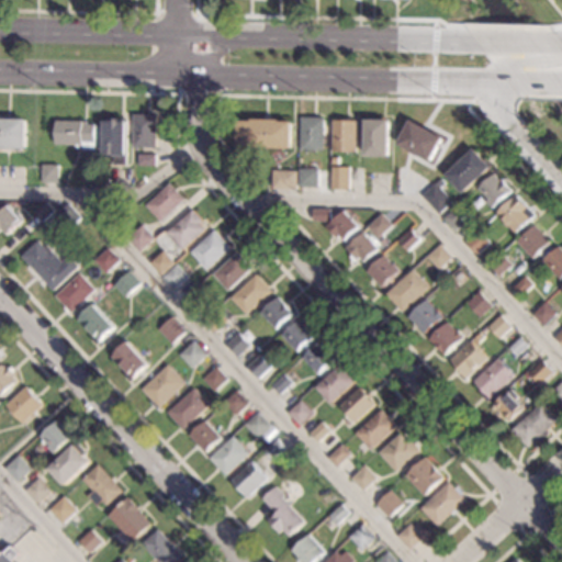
[(157,148),(134,147),(135,115),(157,115),(157,148)]
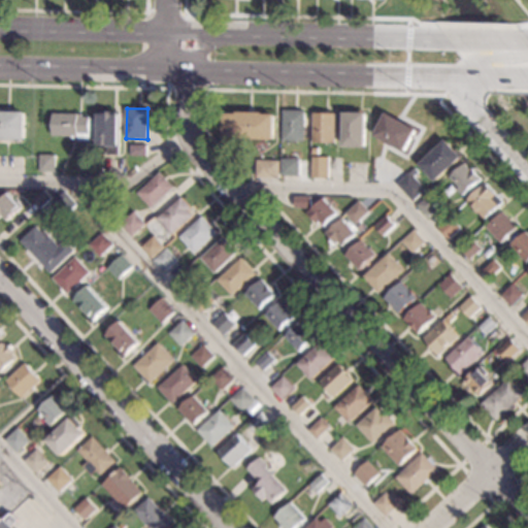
[(305,141),(284,141),(285,110),(305,111),(305,141)]
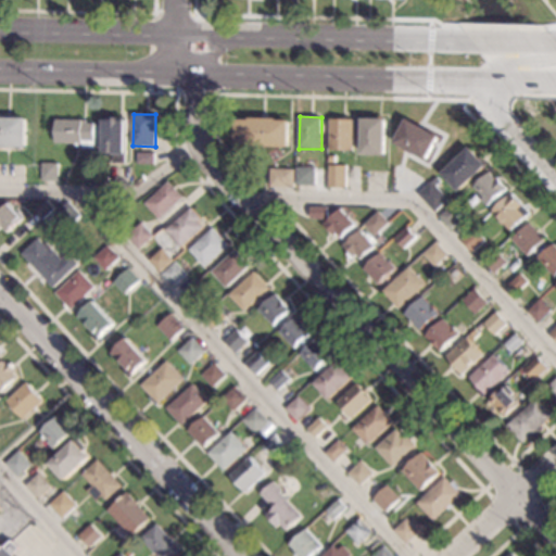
[(126,165),(112,164),(112,156),(101,156),(101,117),(127,118),(126,165)]
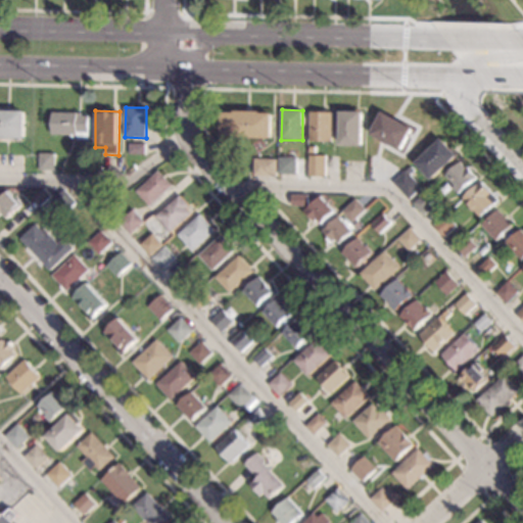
[(260,113),(273,114),(272,139),(221,137),(222,112),(235,113),(235,110),(260,111),(260,113)]
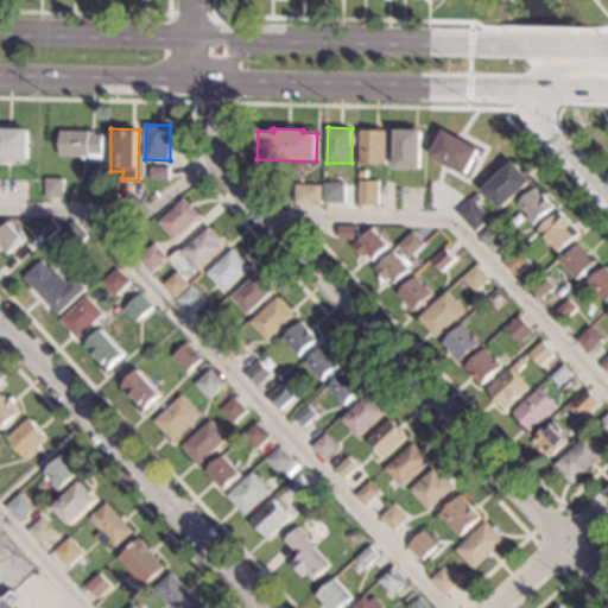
[(30,160),(0,159),(0,130),(31,131),(30,160)]
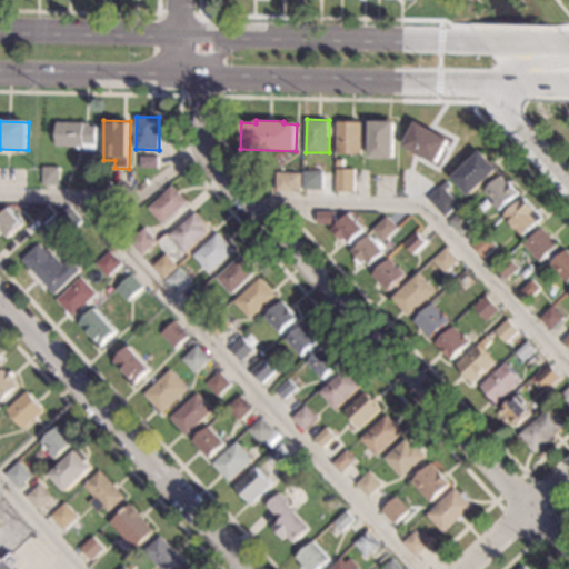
[(451,138),(438,163),(406,147),(419,121),(451,138)]
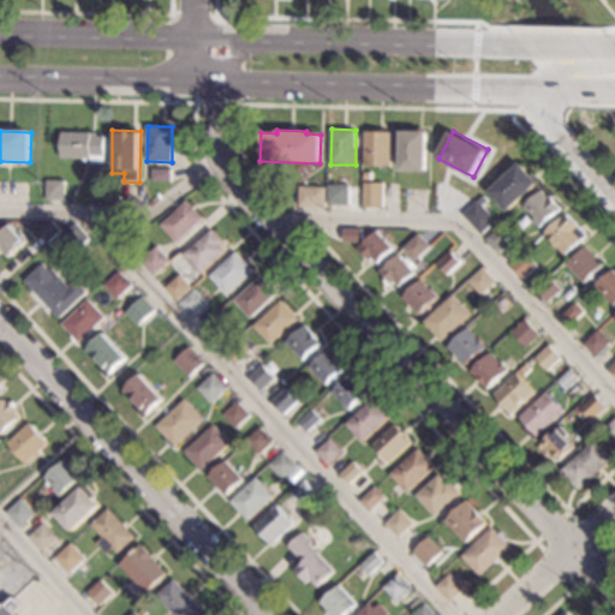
[(96,138),(106,138),(106,165),(90,165),(90,160),(60,159),(61,132),(96,133),(96,138)]
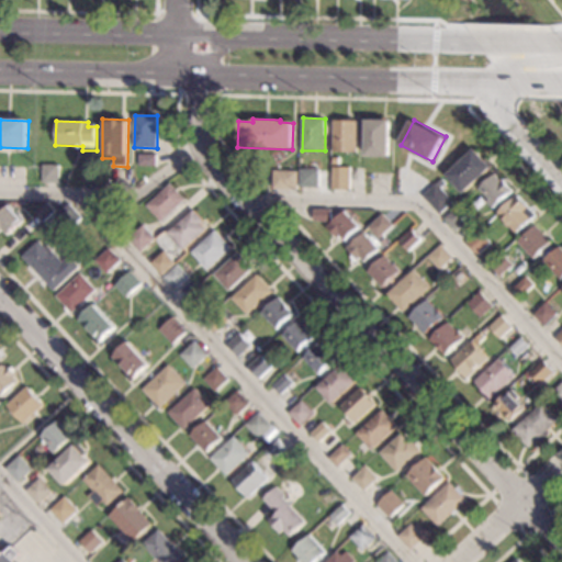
[(357,153),(334,152),(335,121),(358,122),(357,153)]
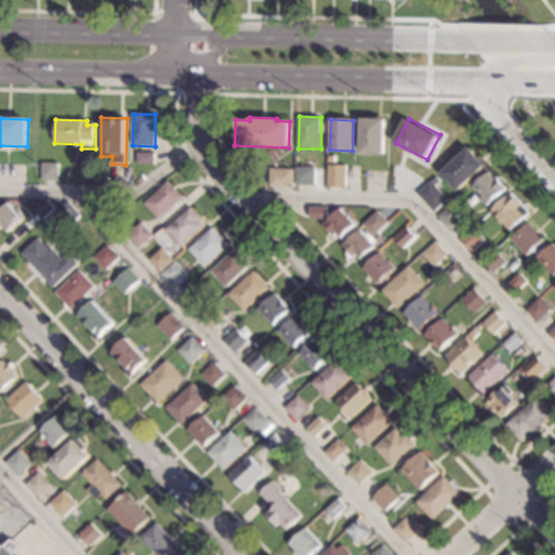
[(386,155),(362,154),(362,119),(386,119),(386,155)]
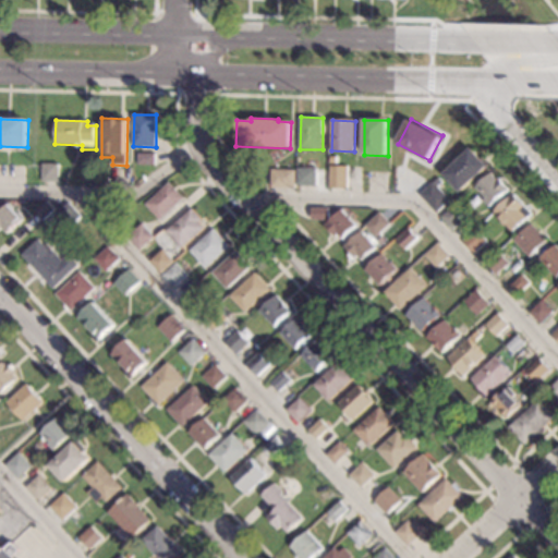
[(489,168),(462,193),(445,173),(473,148),(489,168)]
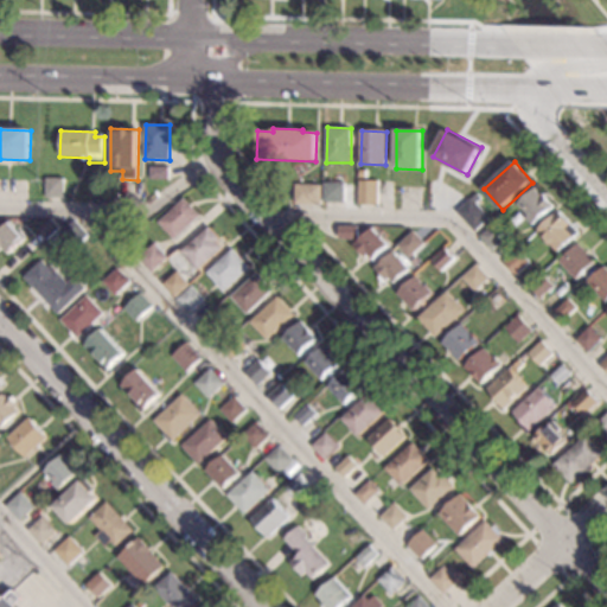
[(168,179),(151,179),(151,167),(170,167),(168,179)]
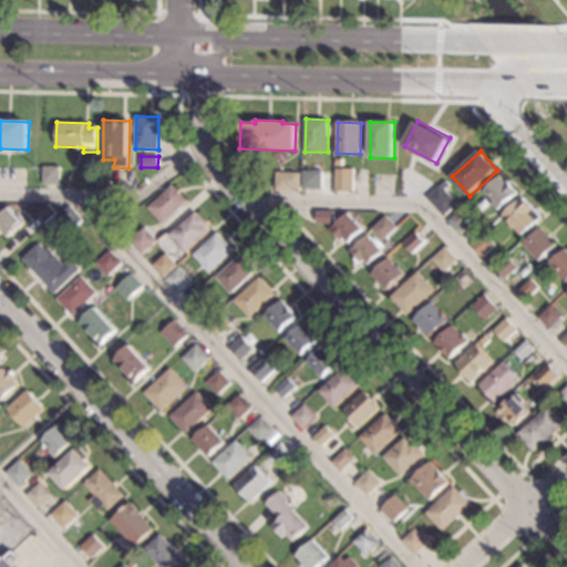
[(58,185),(43,185),(43,166),(59,167),(58,185)]
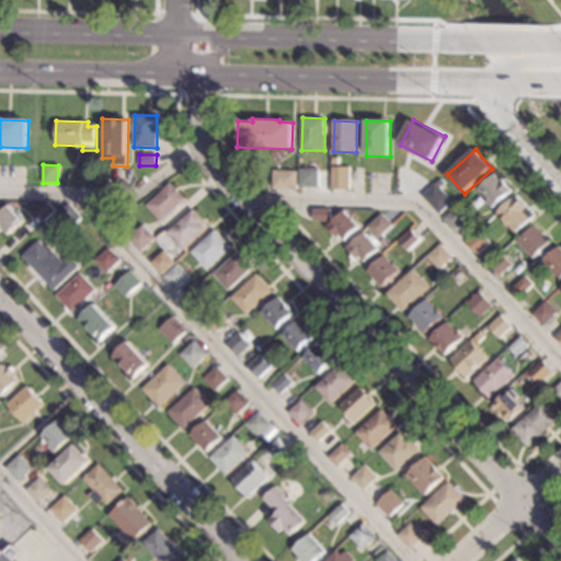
[(350,190),(350,167),(332,167),(331,189),(350,190)]
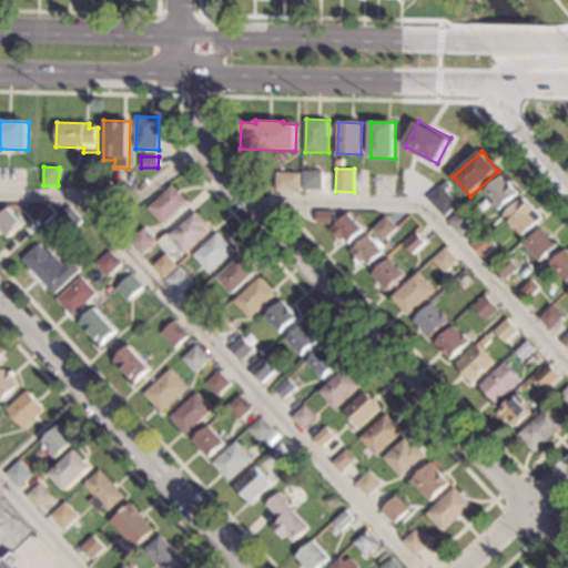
[(322,191),(303,191),(304,171),(323,171),(322,191)]
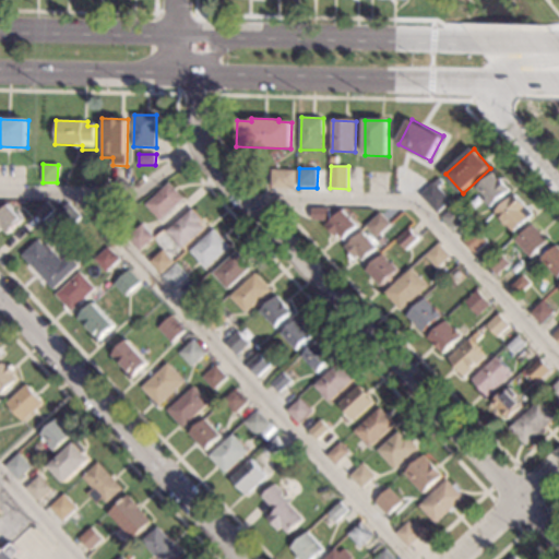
[(296,189),(272,188),(272,170),(296,170),(296,189)]
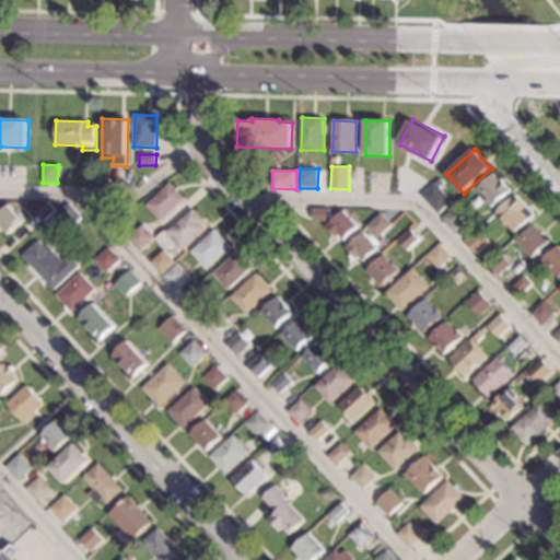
[(500,182),(504,178),(514,189),(491,209),(485,202),(488,199),(478,188),(494,175),(500,182)]
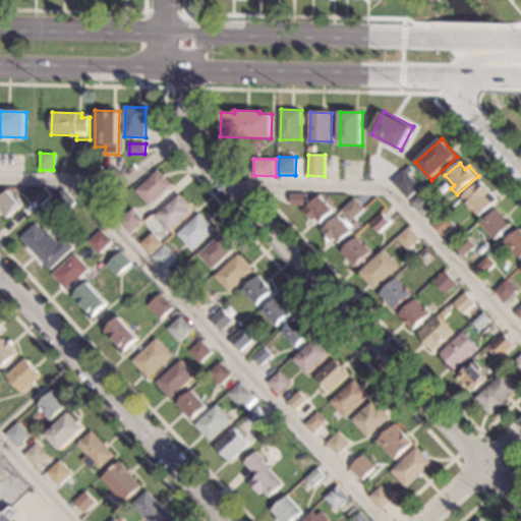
[(172,185),(151,207),(136,191),(159,170),(172,185)]
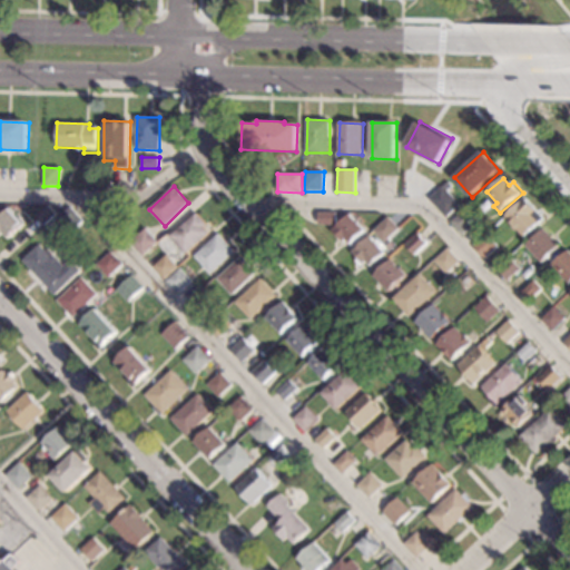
[(546,220),(524,239),(504,217),(526,198),(546,220)]
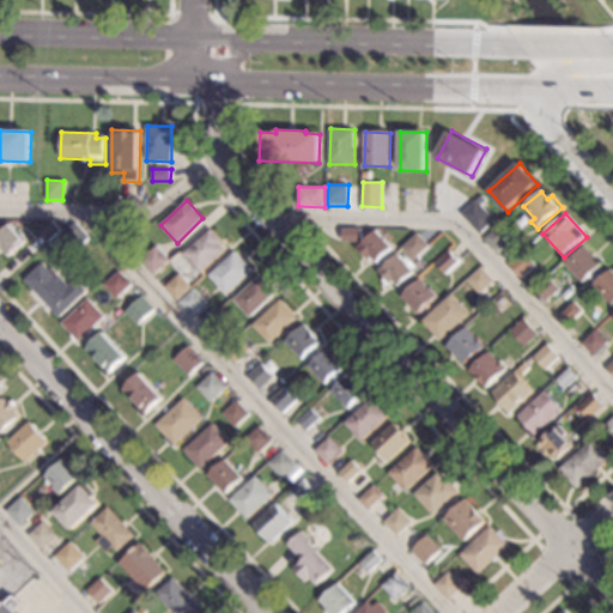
[(59,231),(46,243),(37,235),(50,223),(59,231)]
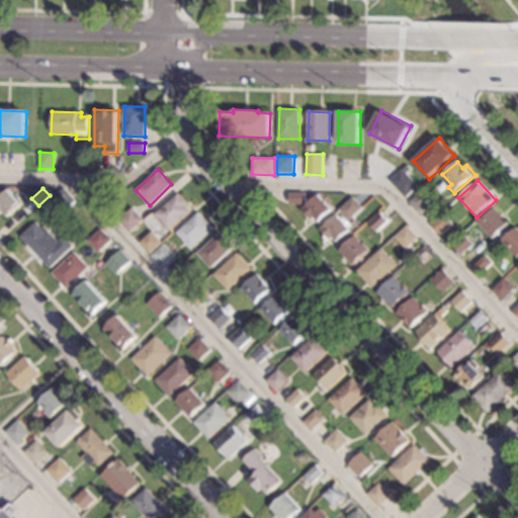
[(76,201),(63,213),(51,200),(64,188),(76,201)]
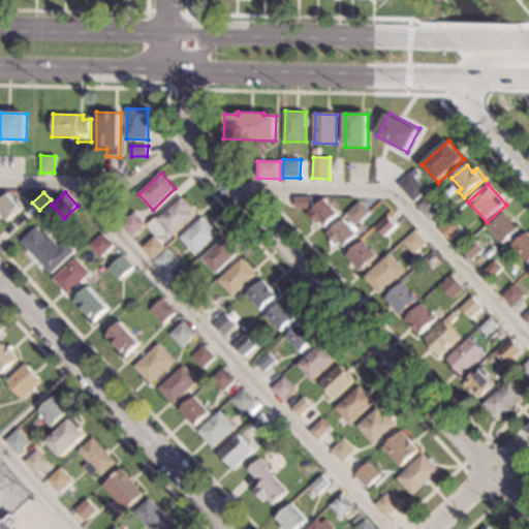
[(21,209),(6,221),(2,216),(0,218),(0,199),(7,193),(21,209)]
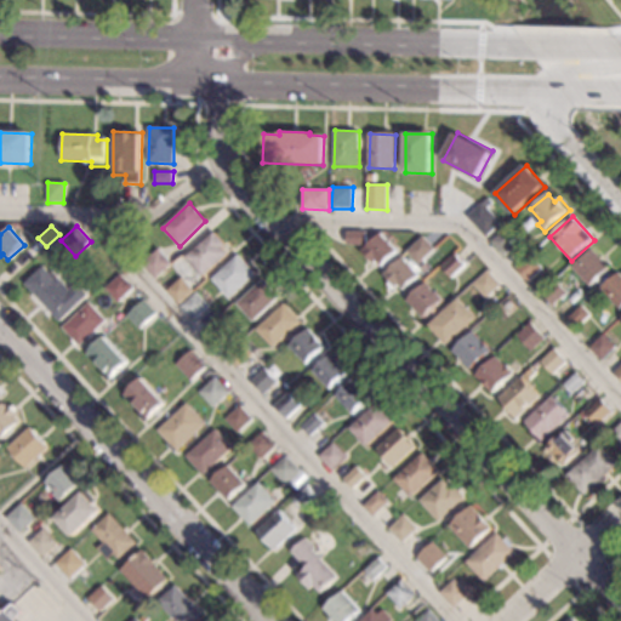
[(226,245),(223,248),(229,255),(204,278),(186,258),(214,232),(226,245)]
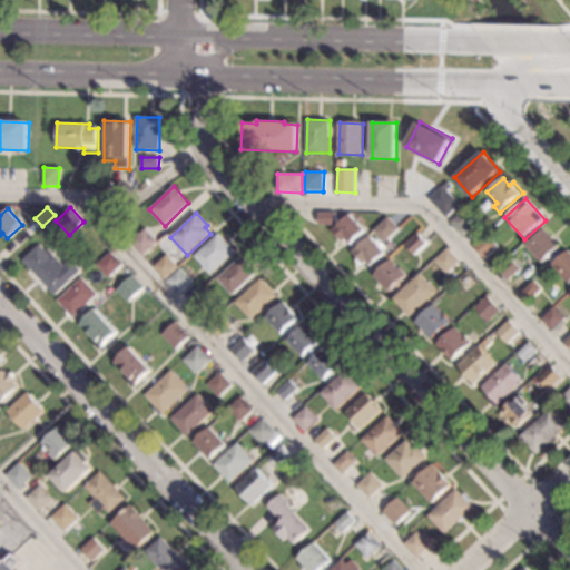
[(336,214),(336,225),(317,225),(318,213),(336,214)]
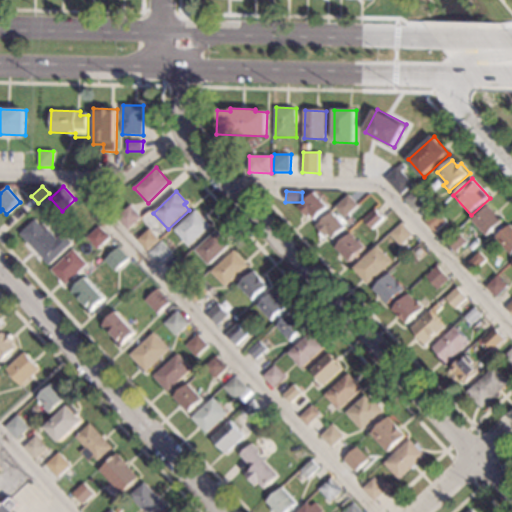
[(328,208),(314,220),(310,215),(307,217),(299,208),(315,193),(328,208)]
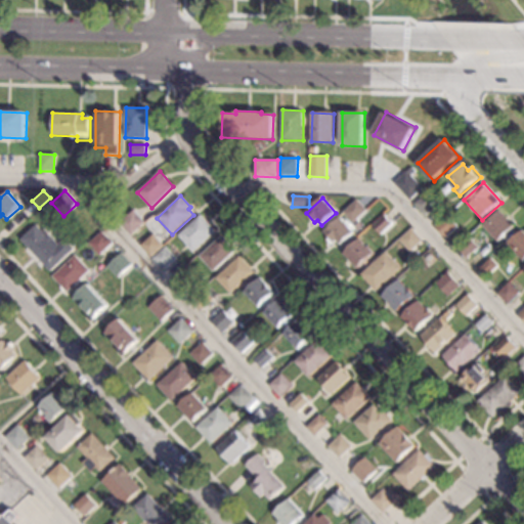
[(363,211),(352,220),(345,213),(356,203),(363,211)]
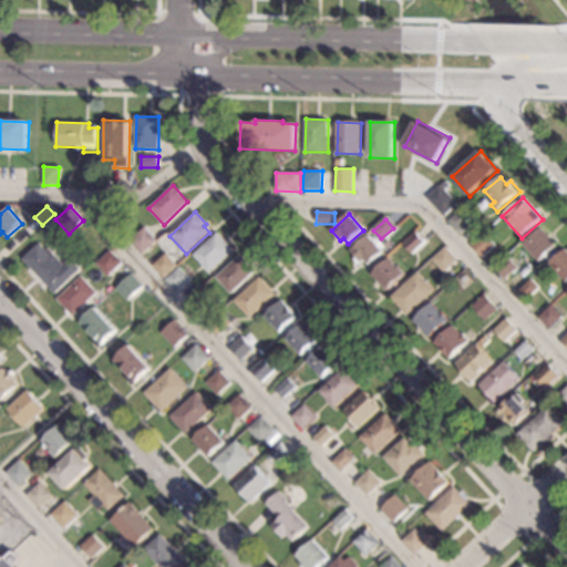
[(157,243),(143,256),(129,241),(143,227),(157,243)]
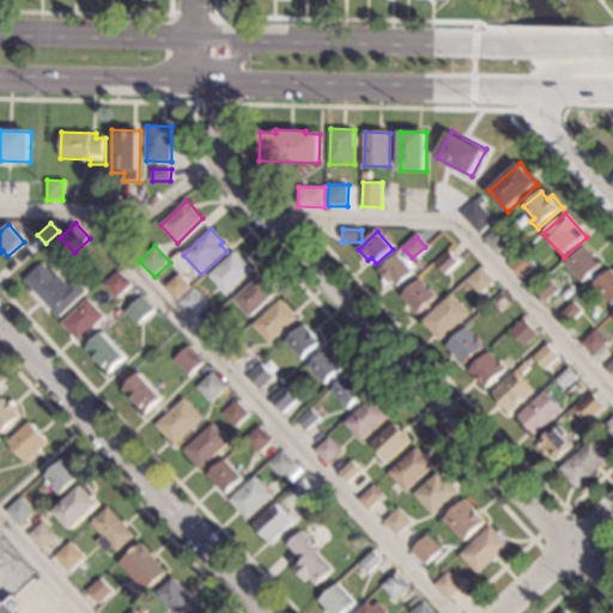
[(602,265),(581,284),(564,265),(586,247),(602,265)]
